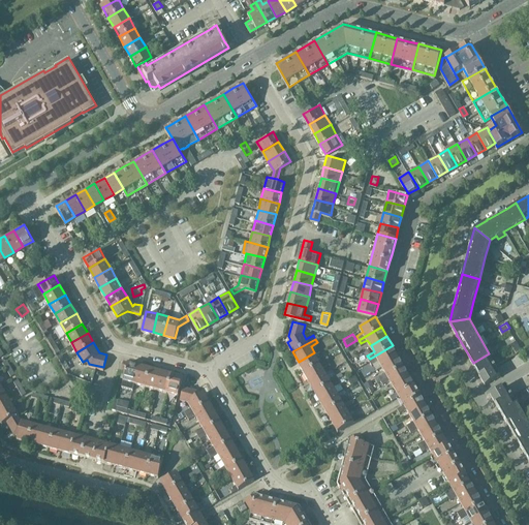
[(382,365),(398,356),(393,345),(370,359),(372,363),(378,359),(382,365)]
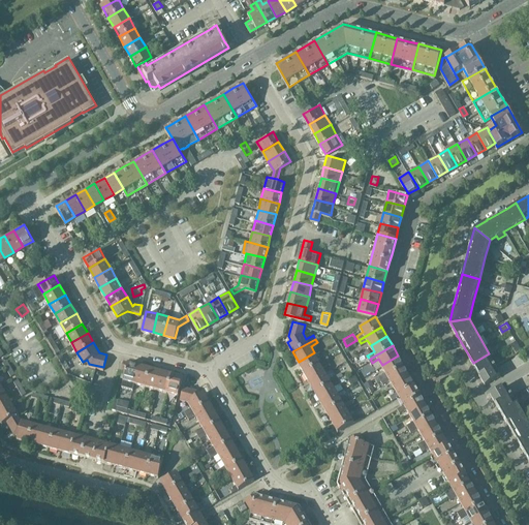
[(299,362),(304,371),(327,358),(324,354),(317,359),(314,352),(299,362)]
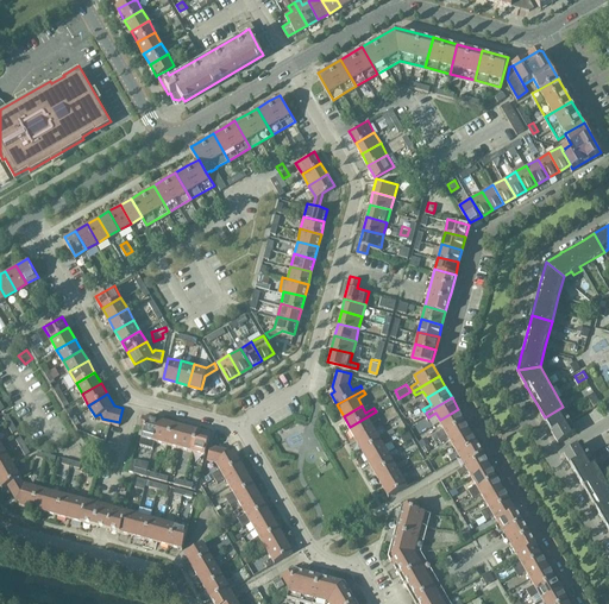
[(558,440),(577,431),(563,407),(545,417),(558,440)]
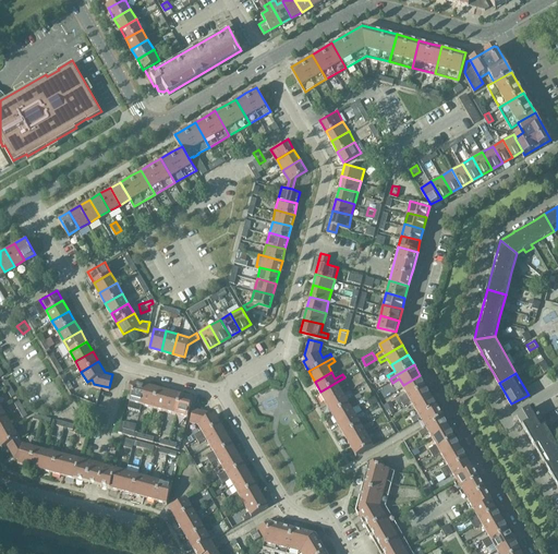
[(407,390),(399,395),(396,397),(398,400),(401,399),(426,385),(420,375),(403,385),(407,390)]
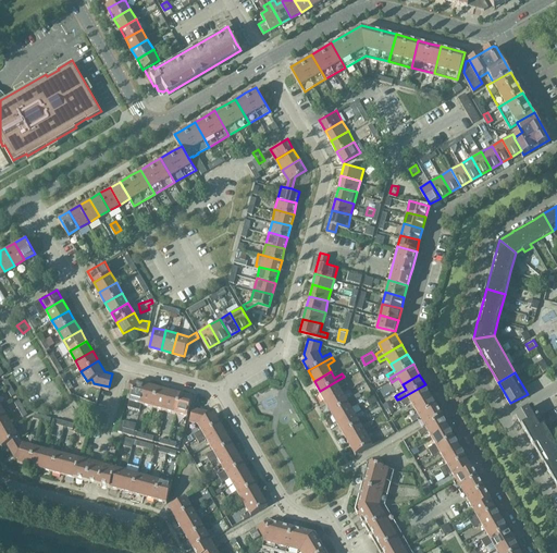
[(320,391),(325,402),(343,392),(339,385),(346,381),(344,377),(320,391)]
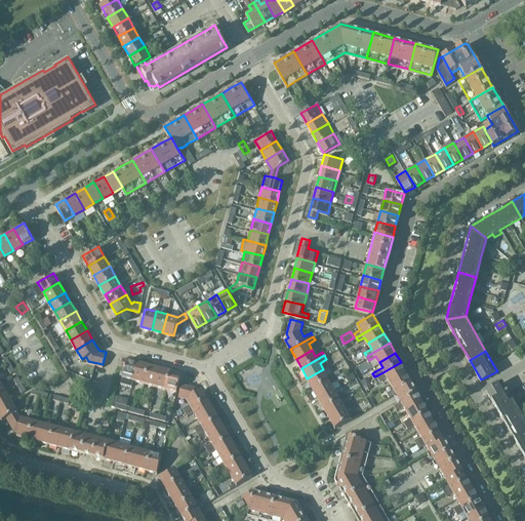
[(121,364),(122,365),(125,365),(121,382),(132,385),(133,378),(138,361),(123,357),(121,364)]
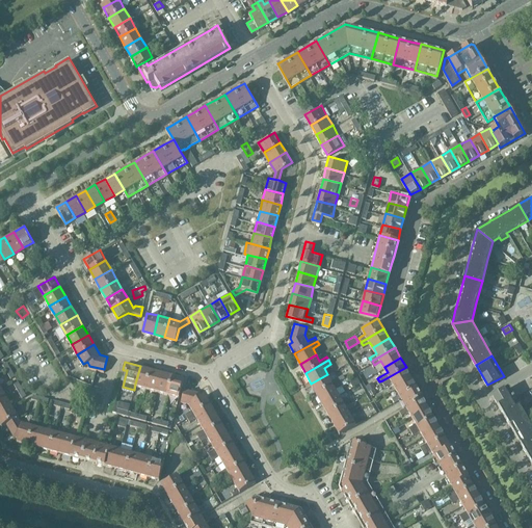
[(145,387),(151,368),(140,366),(135,384),(145,387)]
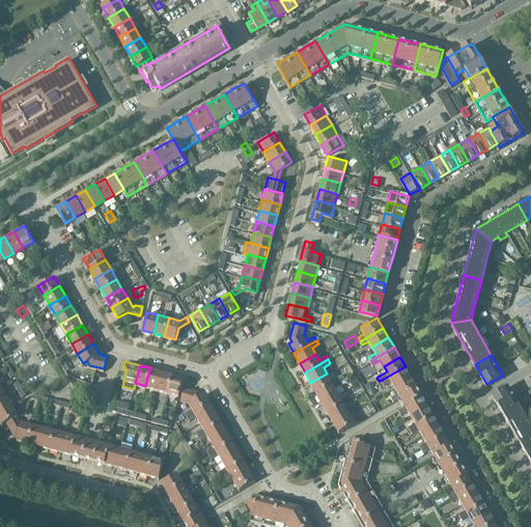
[(335,371),(340,377),(345,371),(340,366),(335,371)]
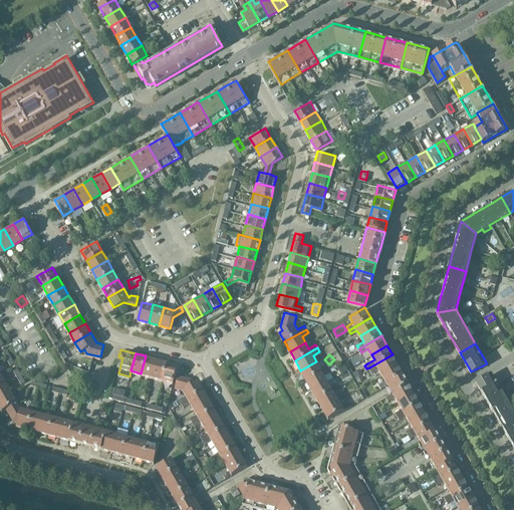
[(381,373),(398,364),(393,354),(369,367),(372,371),(378,367),(381,373)]
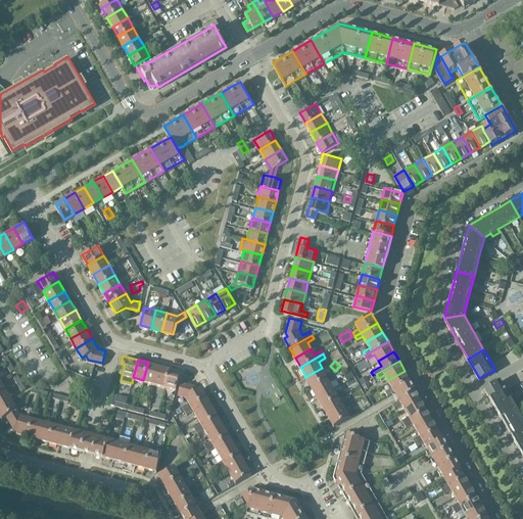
[(154,382),(159,365),(148,362),(143,380),(154,382)]
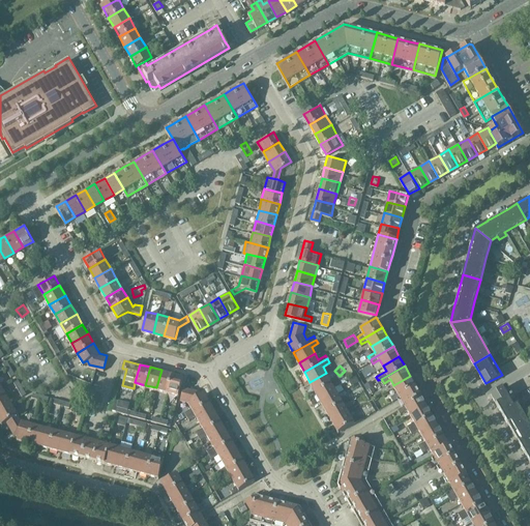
[(156,387),(167,390),(172,373),(162,370),(156,387)]
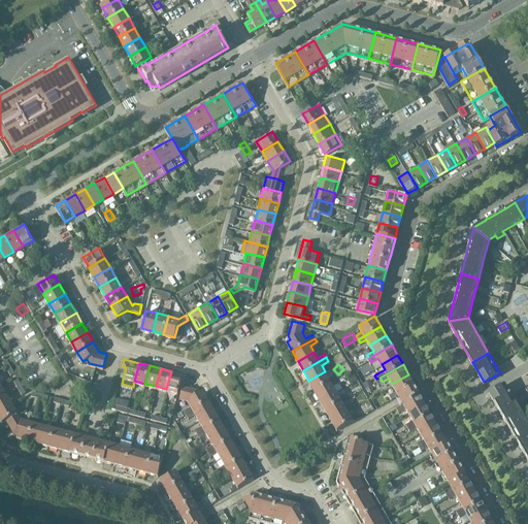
[(171,371),(166,389),(177,392),(183,374),(171,371)]
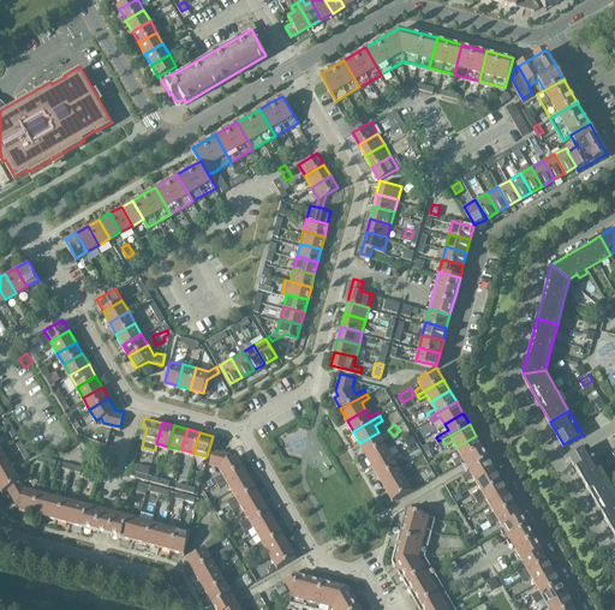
[(382,438),(378,432),(359,443),(366,454),(393,438),(390,434),(382,438)]
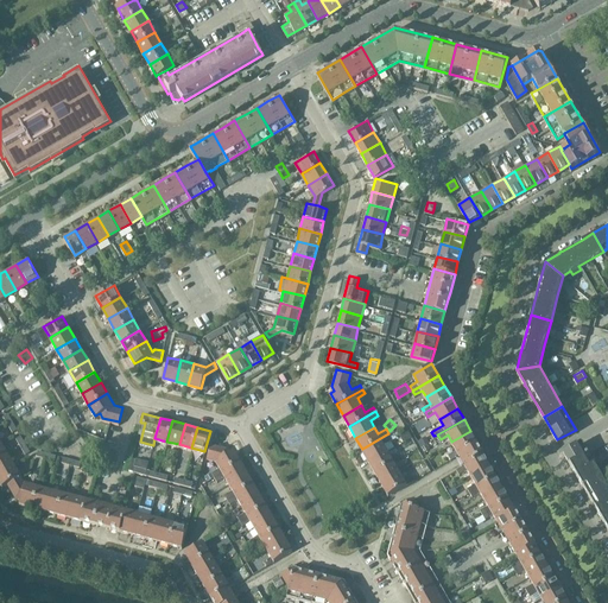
[(407,427),(400,431),(405,438),(412,435),(407,427)]
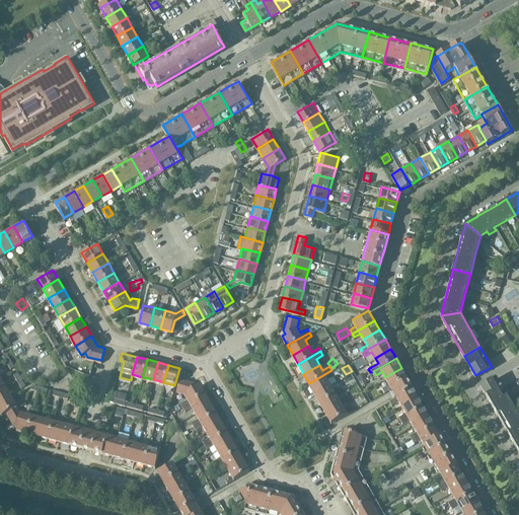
[(402,406),(418,396),(409,380),(401,368),(385,377),(389,382),(382,386),(385,390),(395,384),(397,387),(400,392),(389,399),(392,403),(398,399),(402,406)]
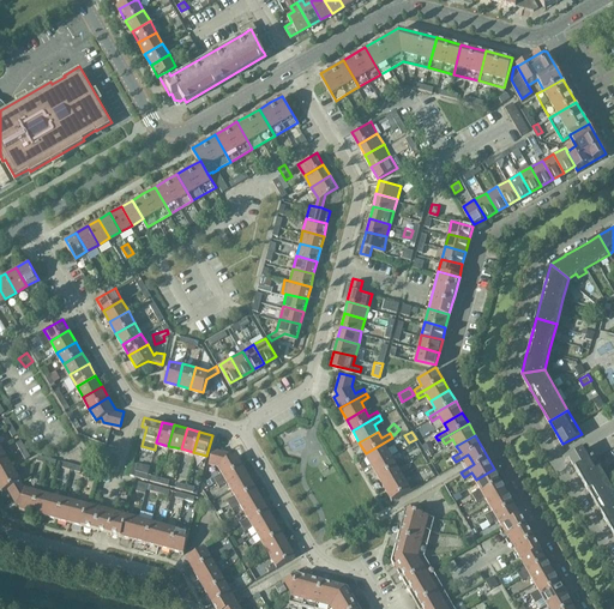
[(395,442),(392,438),(366,453),(372,464),(391,453),(387,447),(395,442)]
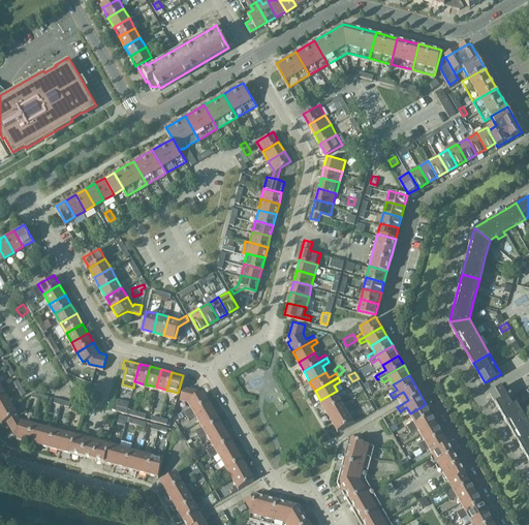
[(371,377),(364,381),(367,387),(371,383),(374,382),(371,377)]
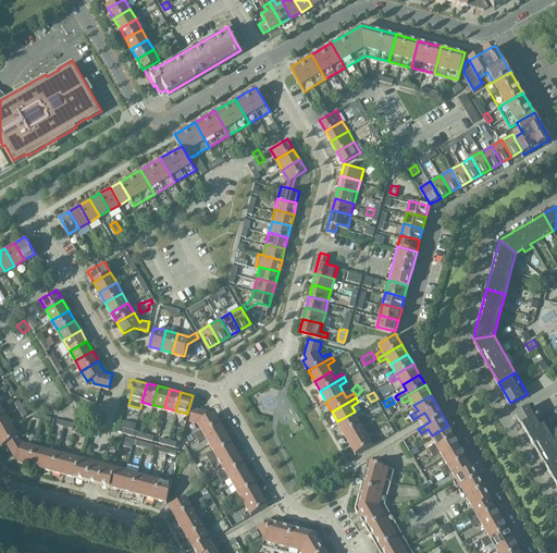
[(516,413),(521,421),(528,433),(545,424),(533,403),(516,413)]
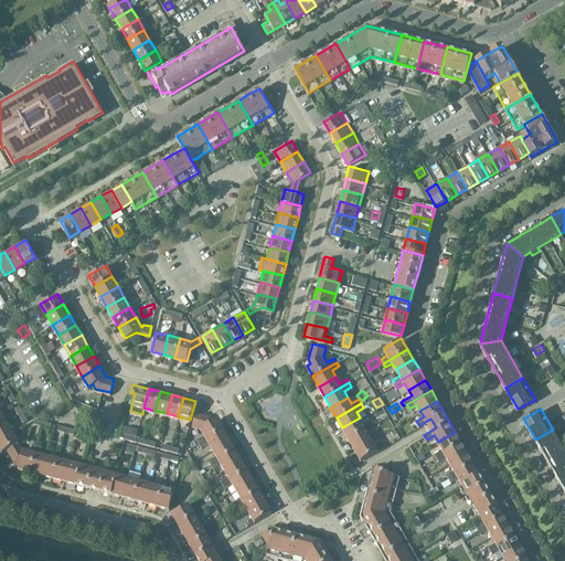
[(201,435),(196,437),(200,442),(224,427),(217,416),(213,420),(211,415),(195,411),(192,424),(200,426),(204,433),(201,435)]
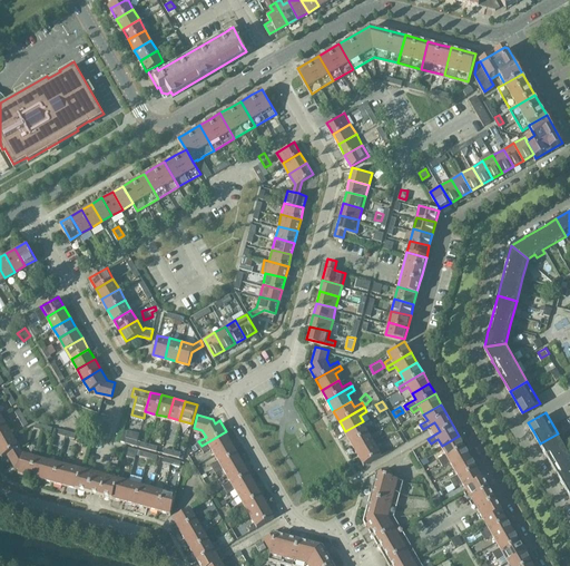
[(363,421),(345,431),(352,442),(376,428),(375,427),(374,423),(366,428),(363,421)]
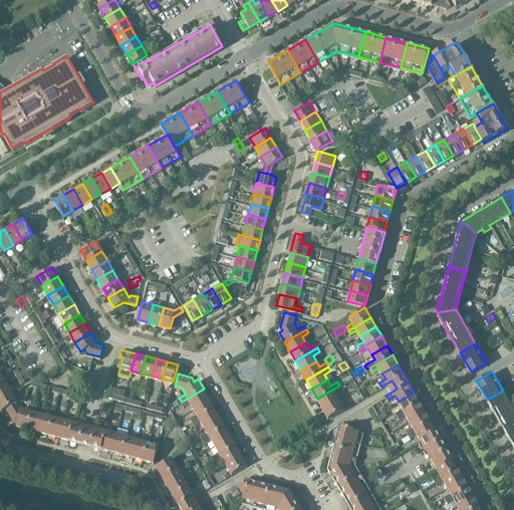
[(0,385),(0,398),(12,392),(6,381),(0,385)]
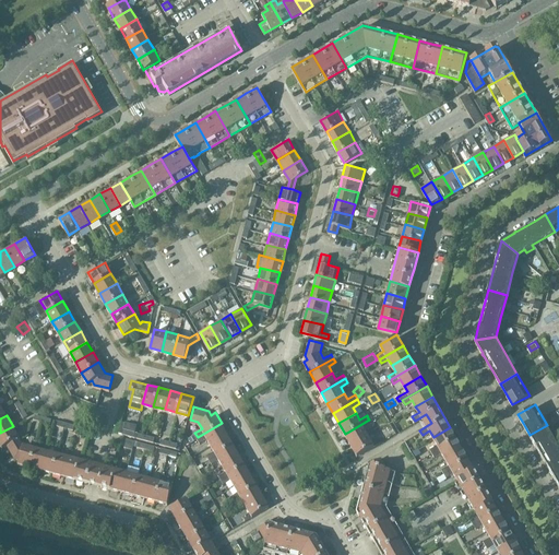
[(150,420),(146,427),(155,430),(158,422),(150,420)]
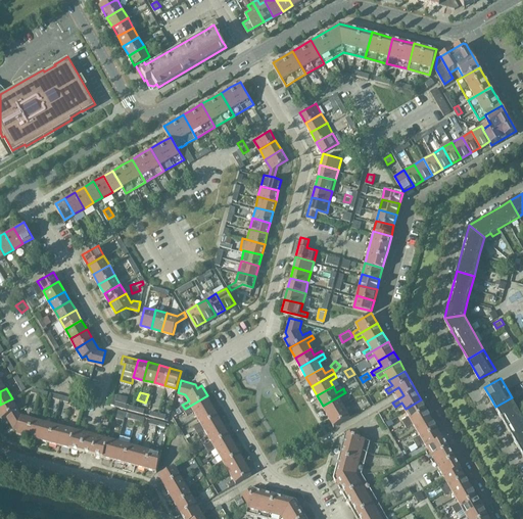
[(345,392),(323,406),(328,415),(344,406),(340,399),(347,395),(345,392)]
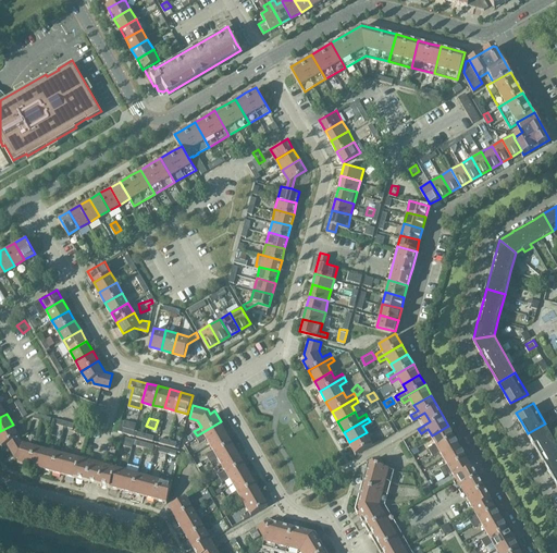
[(221,421),(197,435),(199,440),(206,435),(210,442),(226,431),(221,421)]
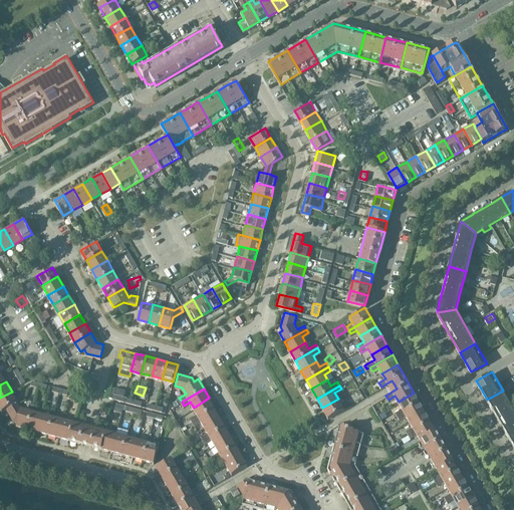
[(513,434),(513,410),(503,391),(487,400),(502,425),(502,426),(503,428),(504,428),(509,438),(513,434)]
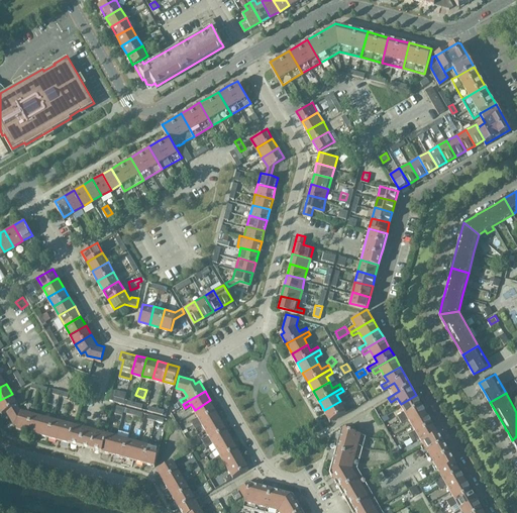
[(0,409),(2,412),(6,410),(17,403),(12,394),(0,400),(0,409)]
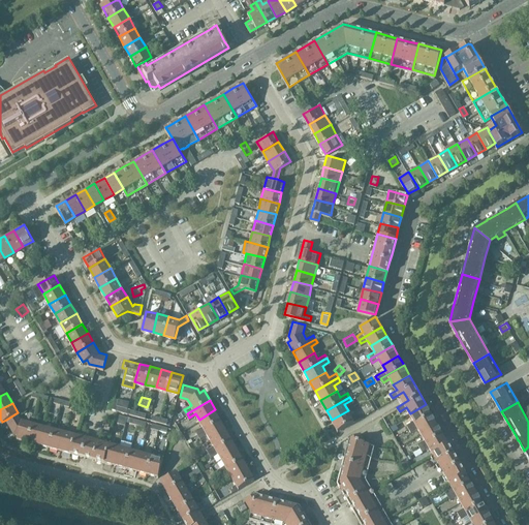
[(409,427),(432,413),(426,404),(410,413),(413,419),(406,423),(409,427)]
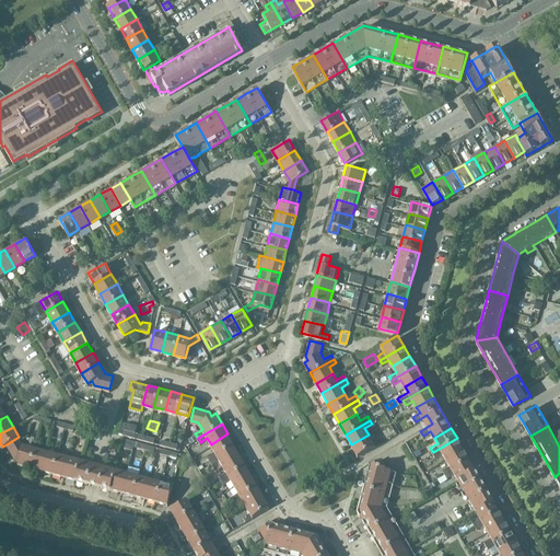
[(209,458),(209,459),(234,444),(228,433),(211,444),(214,450),(207,454),(208,455),(209,458)]
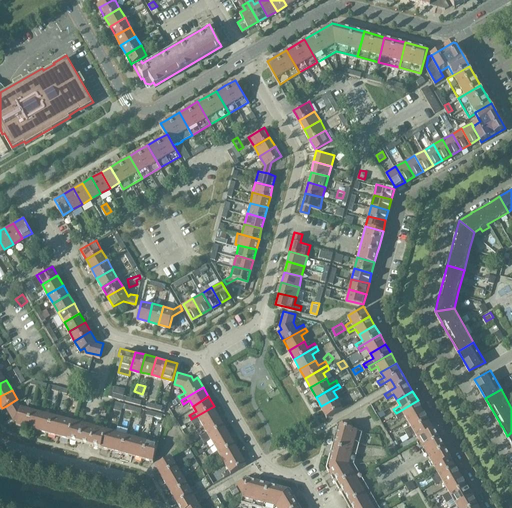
[(340,403),(337,397),(321,406),(327,416),(349,403),(347,399),(340,403)]
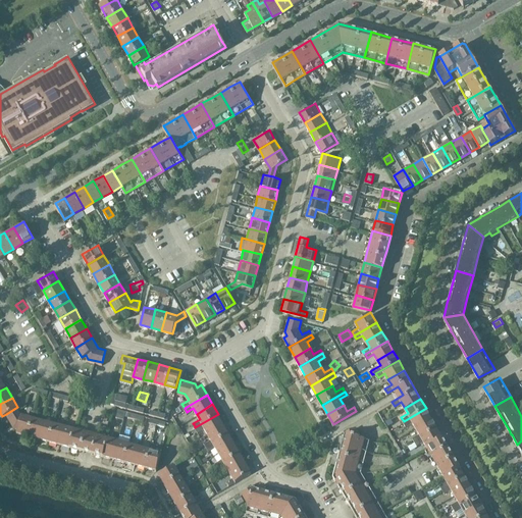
[(28,434),(33,416),(35,409),(31,408),(30,412),(29,412),(29,415),(21,414),(17,407),(6,414),(13,426),(18,427),(16,431),(28,434)]
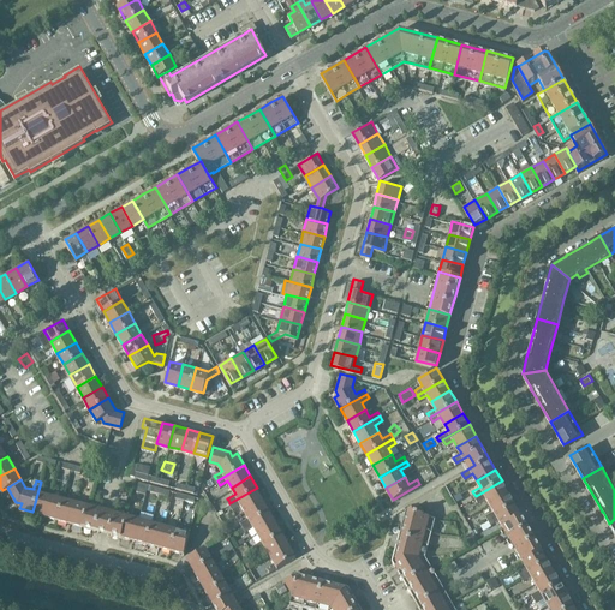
[(452,479),(446,483),(447,484),(449,489),(455,485),(452,479)]
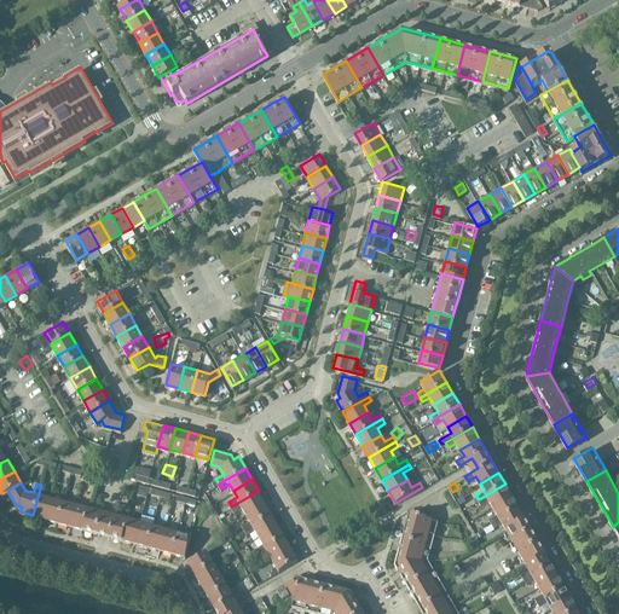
[(492,505),(512,494),(505,484),(479,499),(481,504),(489,499),(492,505)]
